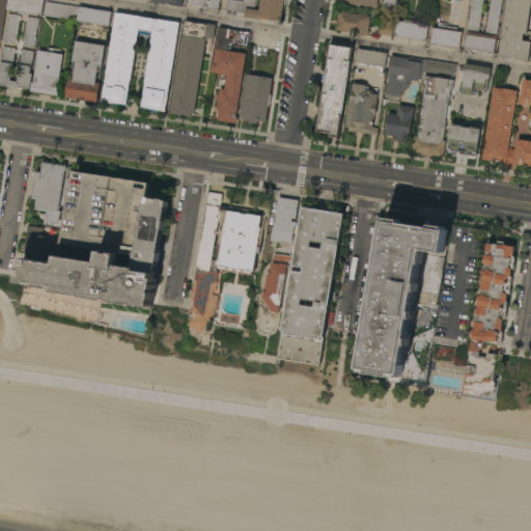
[(45,0),(43,16),(31,14),(30,16),(19,15),(20,11),(7,9),(8,0),(45,0)]
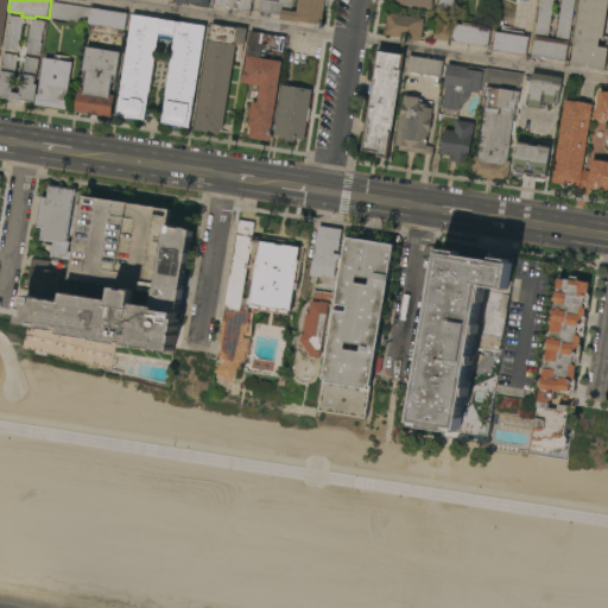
[(252,0),(251,12),(216,7),(216,0),(252,0)]
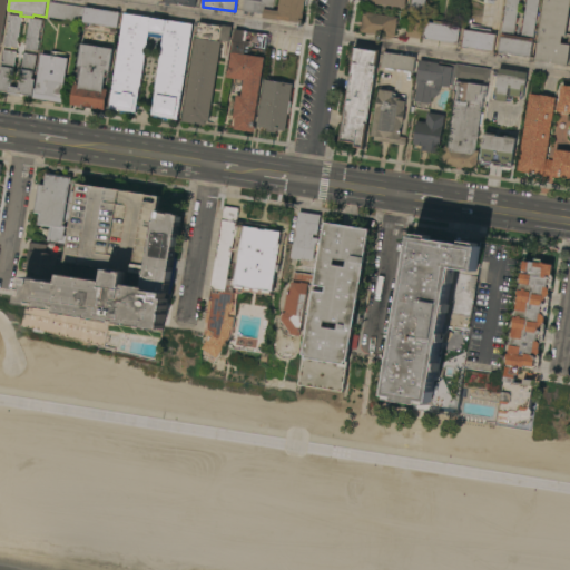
[(307,0),(306,6),(305,6),(302,25),(263,19),(263,16),(242,11),(243,0),(249,0),(262,2),(262,0),(275,0),(274,10),(278,11),(279,0),(307,0)]
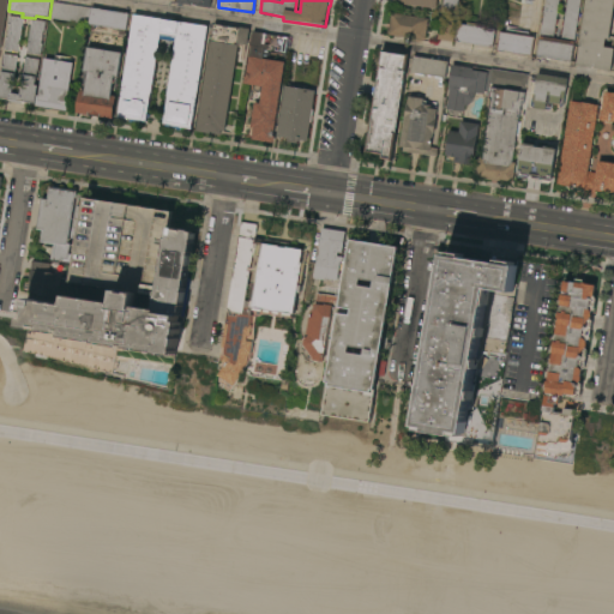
[(437,0),(392,0),(392,2),(435,10),(437,0)]
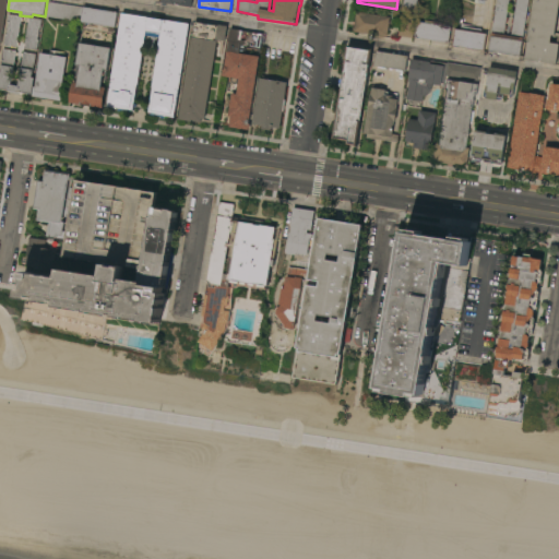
[(417,0),(415,14),(402,12),(403,0),(417,0)]
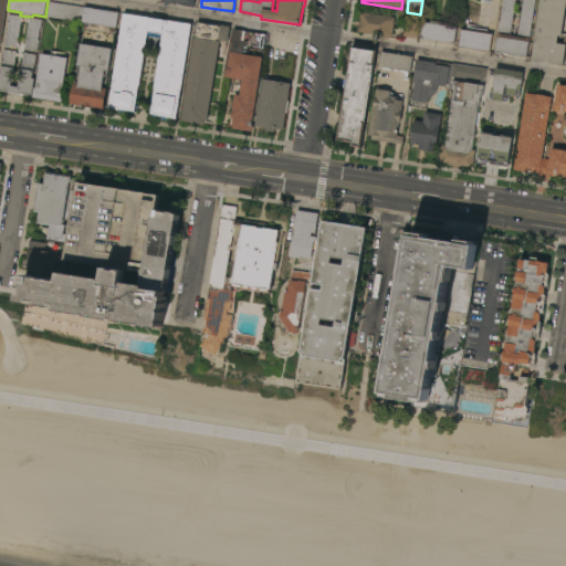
[(535,0),(526,58),(495,52),(503,0),(535,0)]
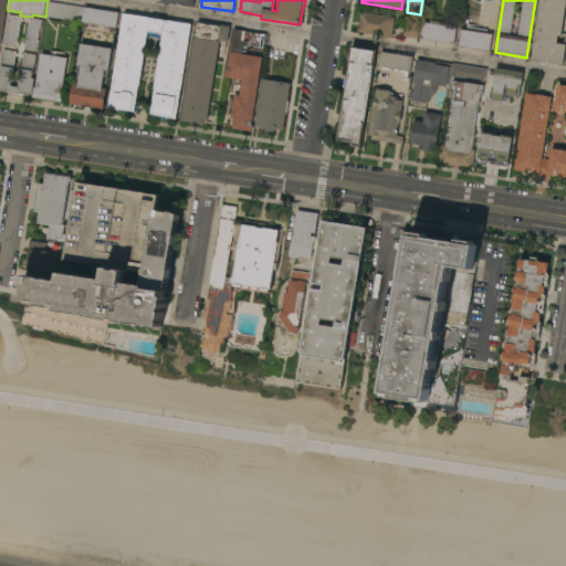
[(541,0),(565,0),(565,9),(563,37),(559,37),(558,43),(565,43),(565,51),(564,65),(532,61),(541,0)]
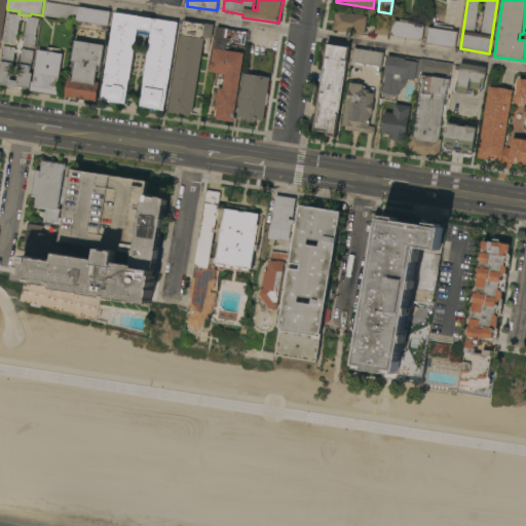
[(111,12),(109,26),(107,26),(107,31),(102,30),(103,25),(83,22),(83,27),(76,26),(77,21),(43,15),(45,2),(111,12)]
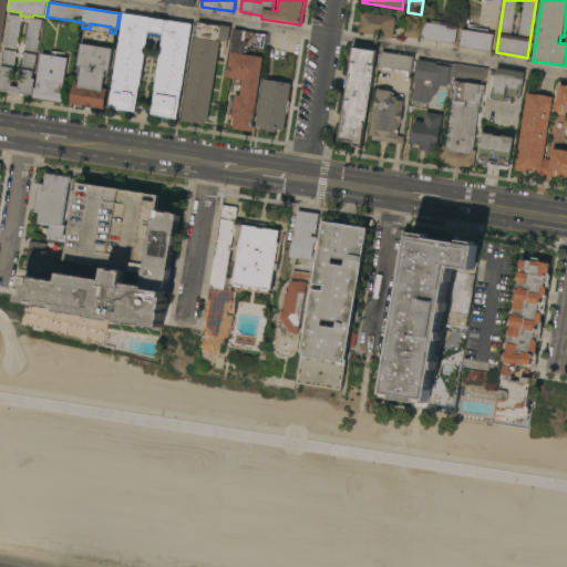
[(397,18),(393,38),(391,37),(391,39),(377,37),(377,35),(359,33),(362,12),(397,18)]
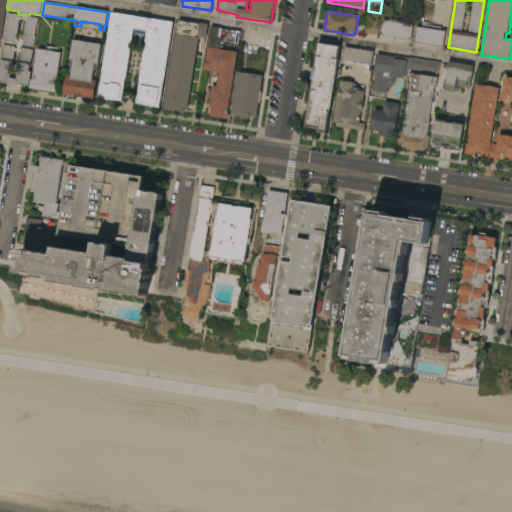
[(173,22),(160,108),(150,107),(150,109),(146,109),(147,106),(143,105),(143,106),(138,106),(138,105),(136,104),(147,35),(133,33),(123,95),(125,95),(125,99),(123,98),(123,102),(120,101),(120,103),(116,102),(116,101),(114,101),(114,102),(111,101),(110,103),(108,102),(108,99),(99,98),(112,13),(173,22)]
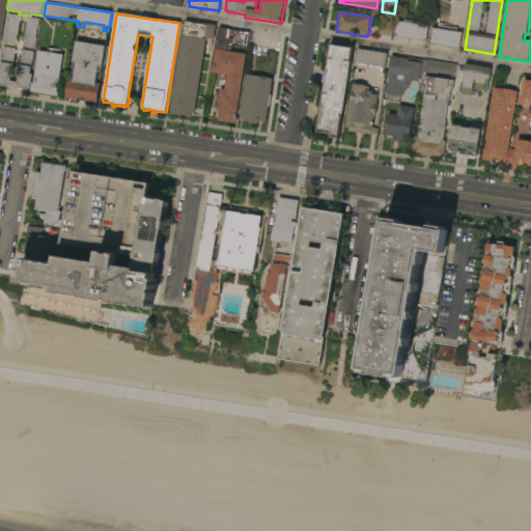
[(17,45),(4,44),(6,33),(7,33),(8,22),(7,22),(8,15),(21,17),(17,45)]
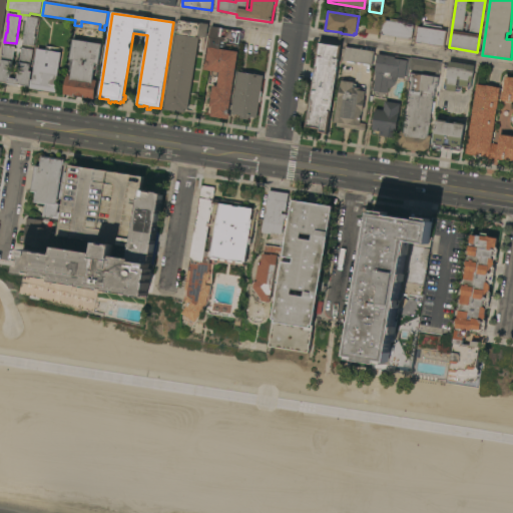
[(39,18),(38,26),(37,25),(35,37),(36,37),(35,46),(23,44),(27,17),(39,18)]
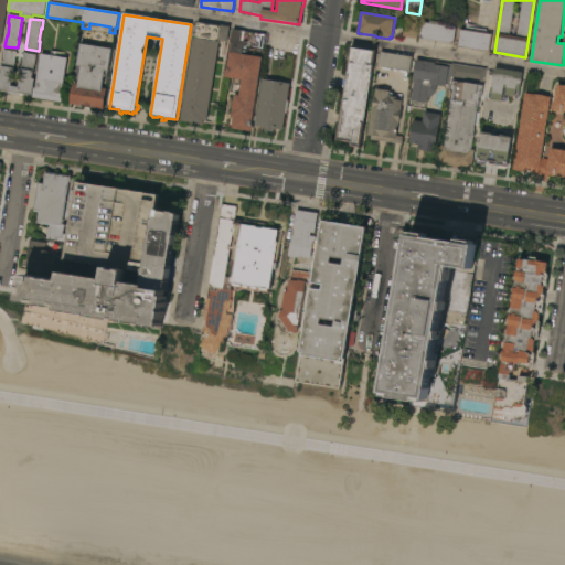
[(419,39),(423,22),(430,23),(430,20),(450,23),(449,27),(456,28),(454,44),(419,39)]
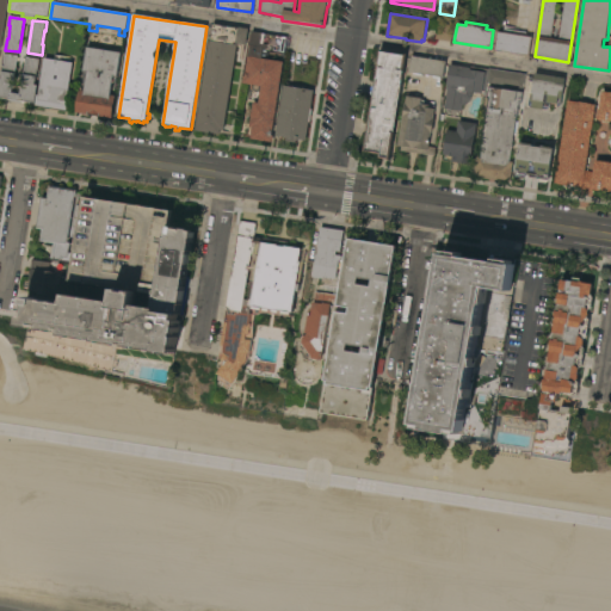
[(434,39),(438,23),(454,25),(451,42),(434,39)]
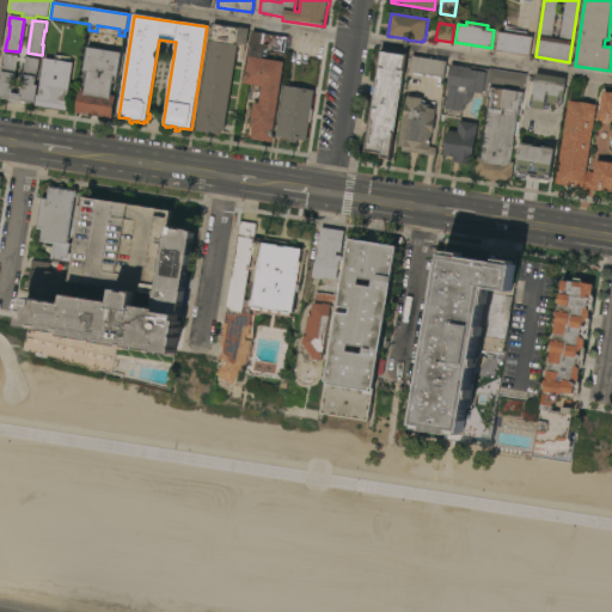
[(214,24),(239,29),(239,28),(250,29),(248,46),(246,46),(246,47),(239,46),(225,130),(221,130),(221,135),(196,132),(214,24)]
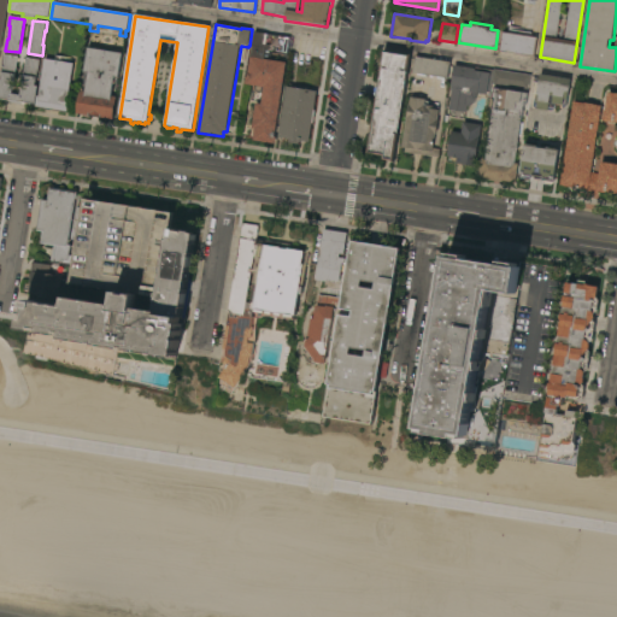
[(535,58),(499,52),(503,33),(510,33),(510,29),(533,33),(532,37),(538,37),(535,58)]
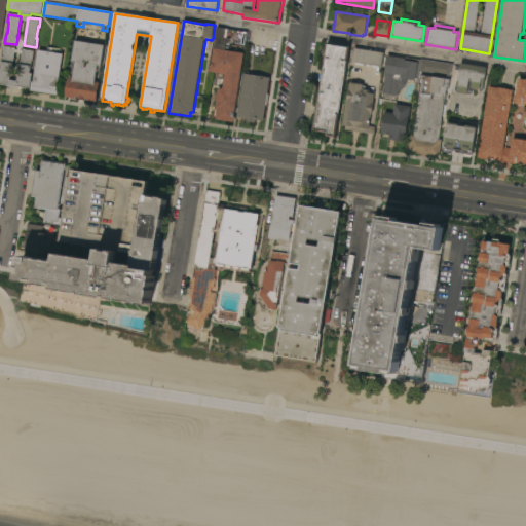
[(249,33),(234,116),(236,117),(235,123),(216,120),(218,110),(215,110),(218,88),(223,88),(225,75),(209,72),(210,66),(212,66),(216,39),(215,38),(217,28),(249,33)]
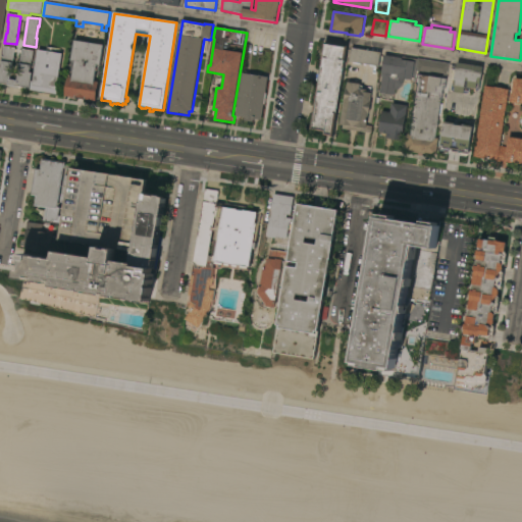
[(104,46),(101,66),(97,65),(95,82),(99,83),(96,102),(65,97),(68,77),(72,79),(75,62),(71,61),(75,41),(104,46)]
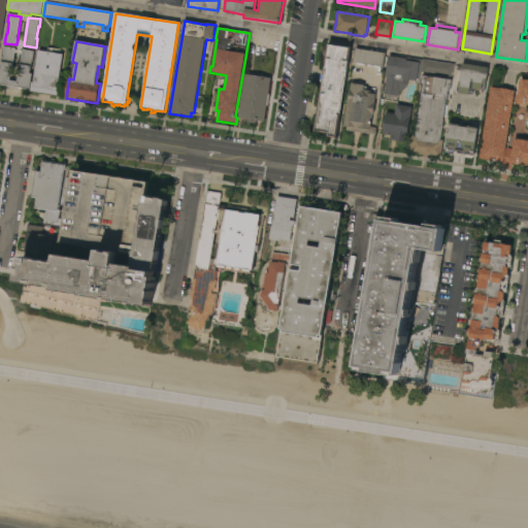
[(337,138),(328,137),(328,134),(315,131),(328,43),(352,47),(337,138)]
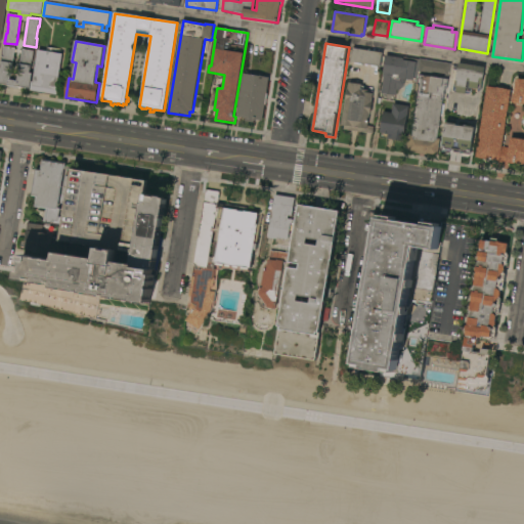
[(0,69),(1,69),(3,56),(2,56),(4,46),(15,48),(10,80),(17,81),(23,49),(35,51),(33,61),(32,61),(30,73),(33,74),(30,89),(23,88),(23,89),(3,86),(3,85),(0,84),(0,69)]
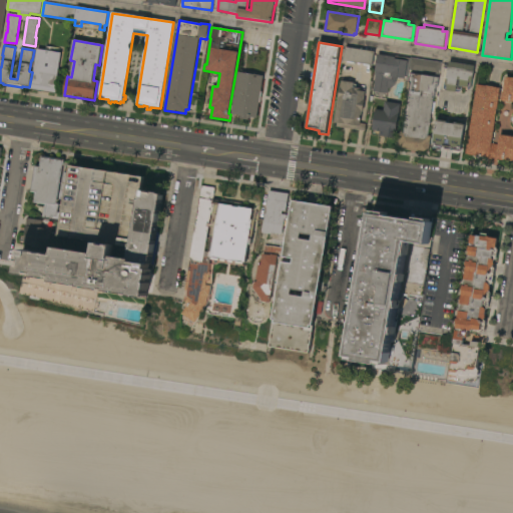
[(30,88),(31,80),(32,80),(38,49),(46,51),(46,46),(51,47),(51,51),(62,53),(56,86),(58,86),(57,93),(30,88)]
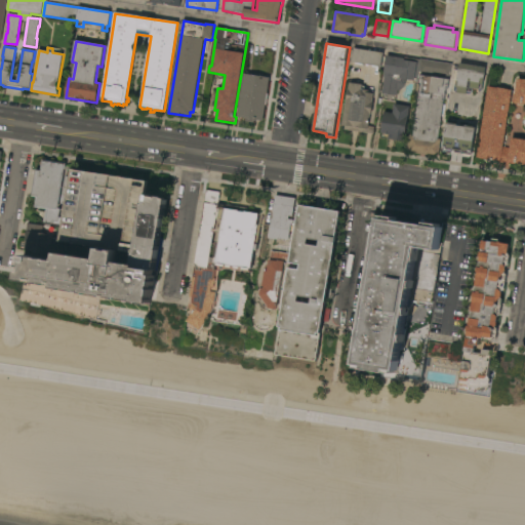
[(384,53),(381,67),(378,67),(378,68),(372,67),(372,66),(369,65),(368,67),(366,67),(366,65),(361,64),(361,66),(358,65),(358,64),(352,63),(354,48),(384,53)]
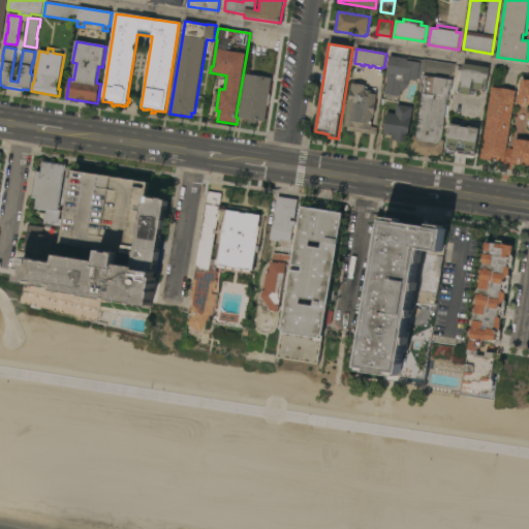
[(423,61),(423,59),(456,64),(454,78),(422,72),(421,80),(418,79),(417,82),(409,80),(408,86),(407,86),(407,88),(403,91),(401,91),(400,97),(384,94),(387,79),(386,78),(390,56),(398,58),(398,57),(423,61)]
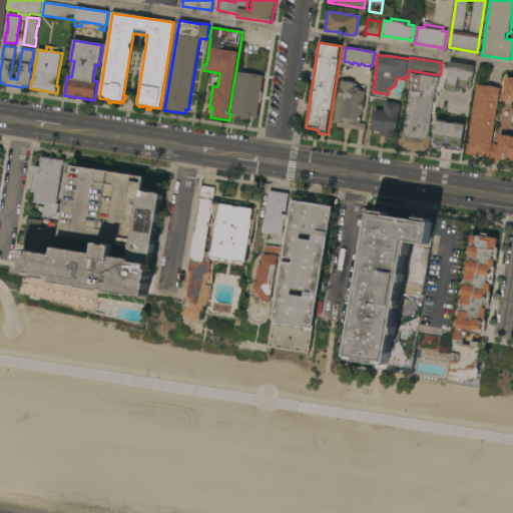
[(474,66),(471,89),(470,90),(468,90),(468,87),(463,86),(462,89),(461,90),(456,89),(456,92),(445,90),(443,88),(444,82),(446,82),(450,62),(474,66)]
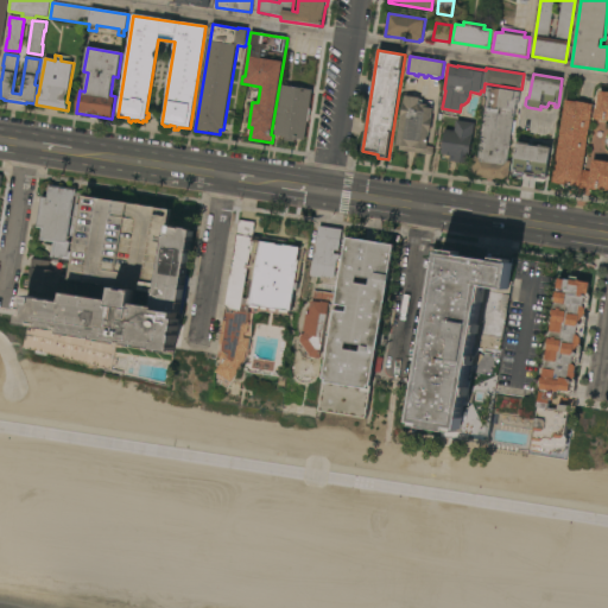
[(305,140),(296,139),(296,143),(285,141),(285,137),(274,135),(283,86),(312,90),(305,140)]
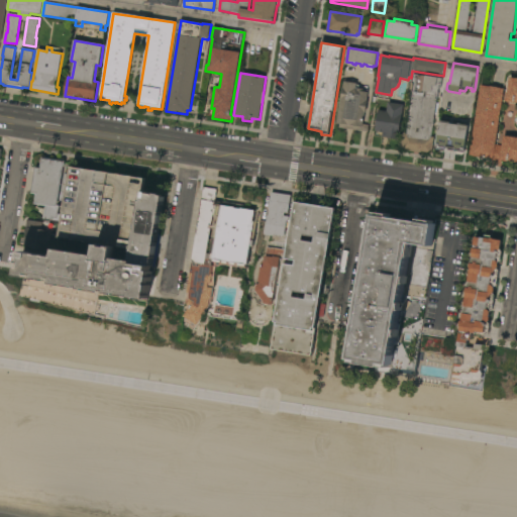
[(442,79),(441,88),(439,88),(431,136),(434,137),(432,154),(401,149),(404,132),(407,133),(414,84),(412,83),(414,74),(442,79)]
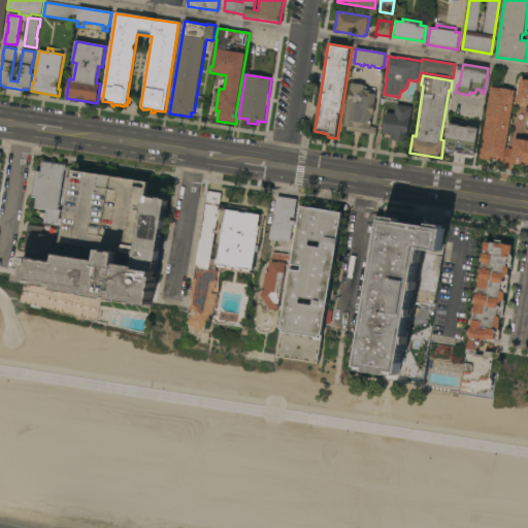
[(527,79),(527,166),(519,165),(512,164),(512,167),(502,166),(502,163),(480,159),(491,87),(500,89),(500,88),(508,89),(508,90),(515,91),(506,147),(514,149),(515,139),(527,141),(527,105),(526,105),(516,104),(518,95),(519,95),(521,79),(527,79)]
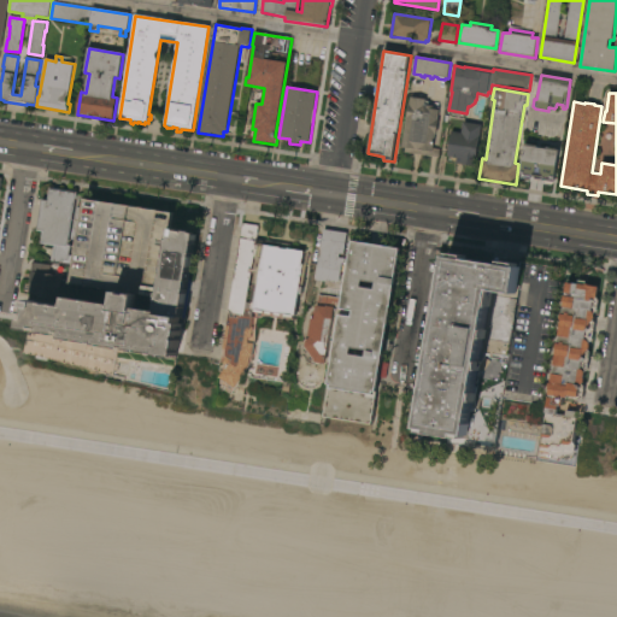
[(409,105),(410,105),(411,98),(427,100),(427,101),(430,101),(429,105),(434,106),(434,107),(440,109),(438,119),(439,121),(436,135),(434,148),(440,150),(439,158),(404,153),(405,148),(401,147),(409,105)]
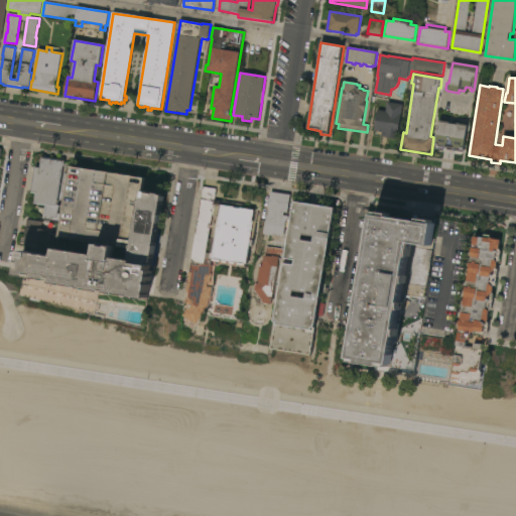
[(398,139),(381,136),(382,132),(375,131),(378,110),(386,111),(387,102),(403,105),(398,139)]
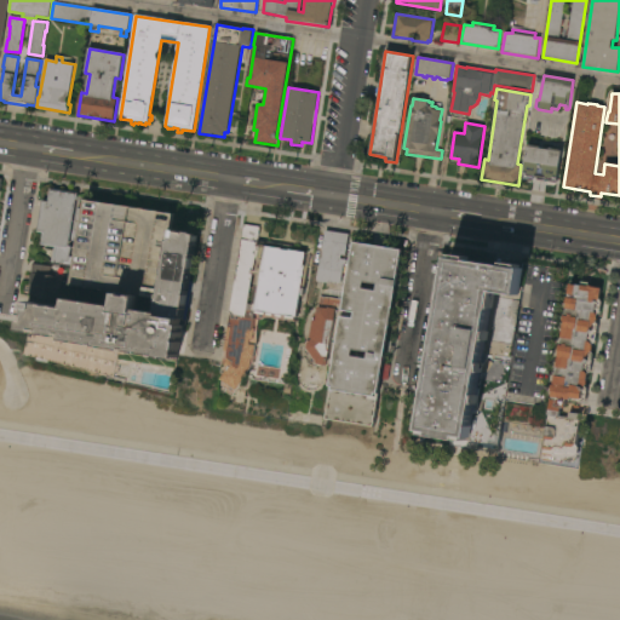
[(540,147),(540,149),(549,150),(550,148),(561,150),(557,183),(544,181),(545,178),(537,177),(535,178),(533,181),(524,179),(524,176),(523,176),(528,145),(540,147)]
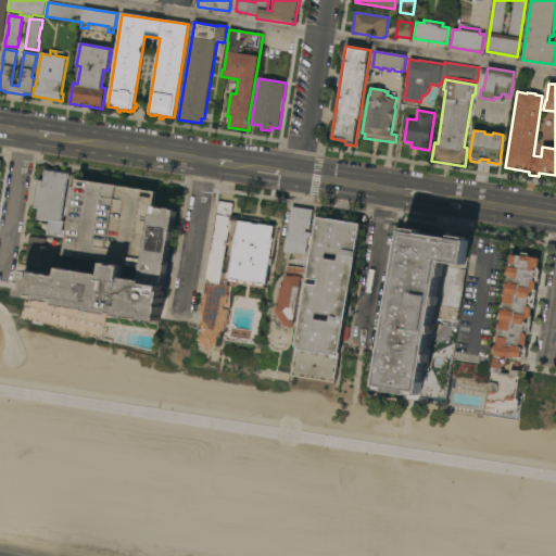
[(38,179),(43,179),(46,169),(71,174),(70,179),(68,179),(66,188),(73,189),(70,211),(63,210),(62,220),(65,222),(64,230),(66,231),(65,238),(47,236),(49,222),(37,219),(39,210),(34,209),(38,179)]
